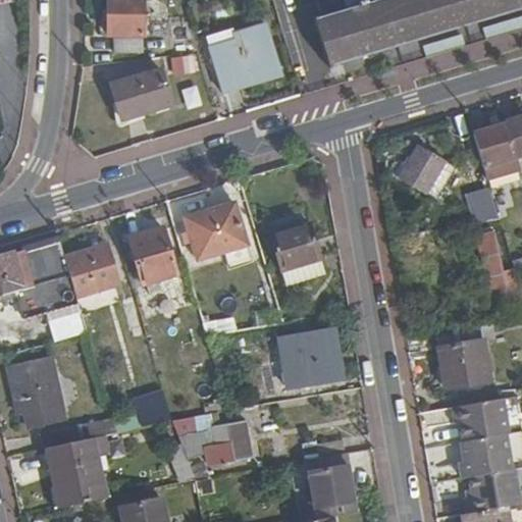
[(142,0),(106,0),(106,17),(98,17),(98,36),(142,36),(142,0)]
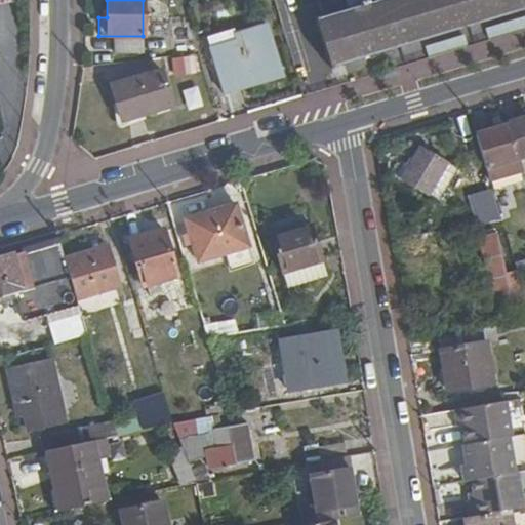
[(331,68),(524,10),(524,0),(318,0),(324,19),(317,22),(331,68)]
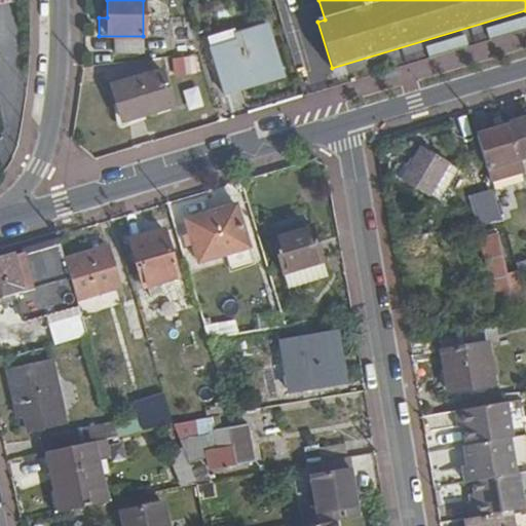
[(398,80),(525,46),(525,31),(501,37),(497,25),(486,28),(489,40),(466,46),(463,35),(424,45),(428,59),(395,68),(398,80)]
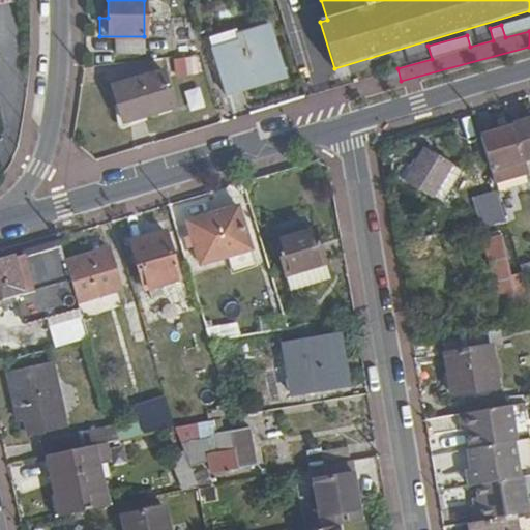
[(225,95),(266,83),(265,77),(283,71),(269,26),(238,35),(235,27),(201,37),(212,75),(217,74),(225,95)]
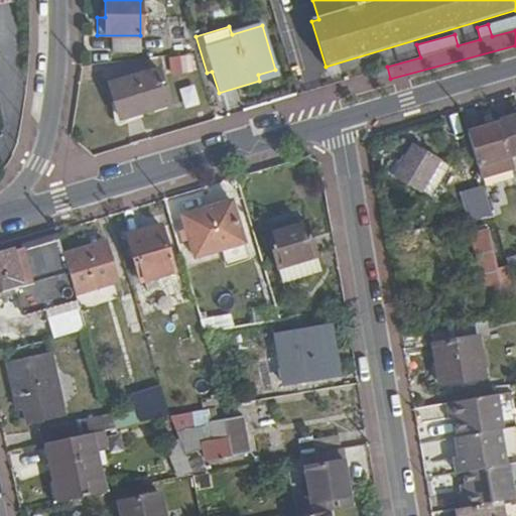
[(104,51),(132,52),(133,39),(105,37),(104,51)]
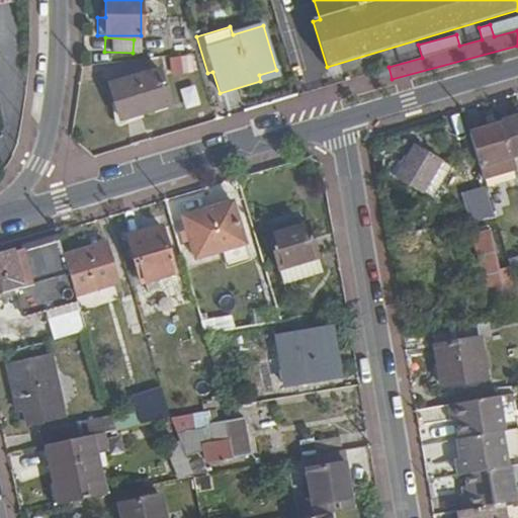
[(189,54),(170,58),(173,75),(193,70),(189,54)]
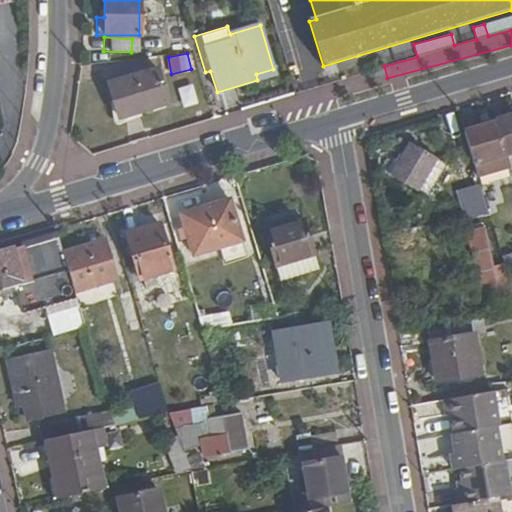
[(118,119),(166,104),(156,69),(108,83),(118,119)]
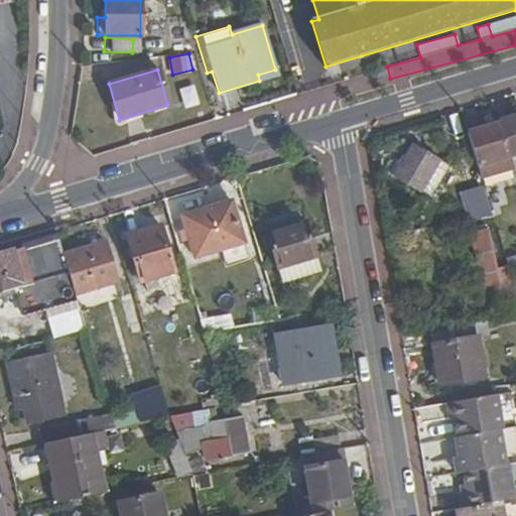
[(194,85),(177,88),(181,108),(198,105),(194,85)]
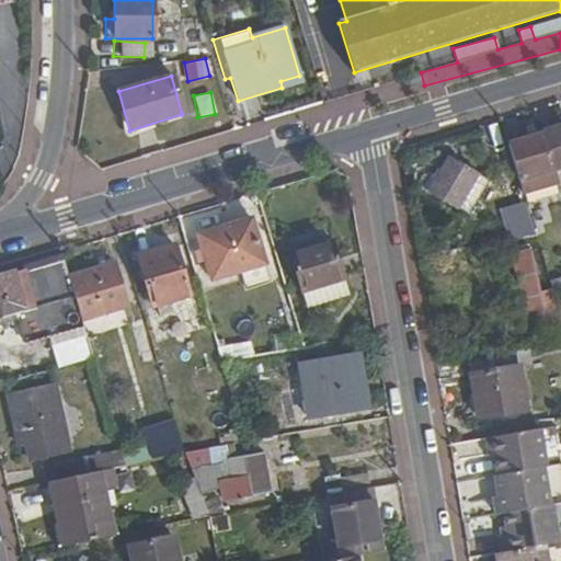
[(553,172),(560,170),(560,129),(510,145),(525,195),(557,185),(553,172)]
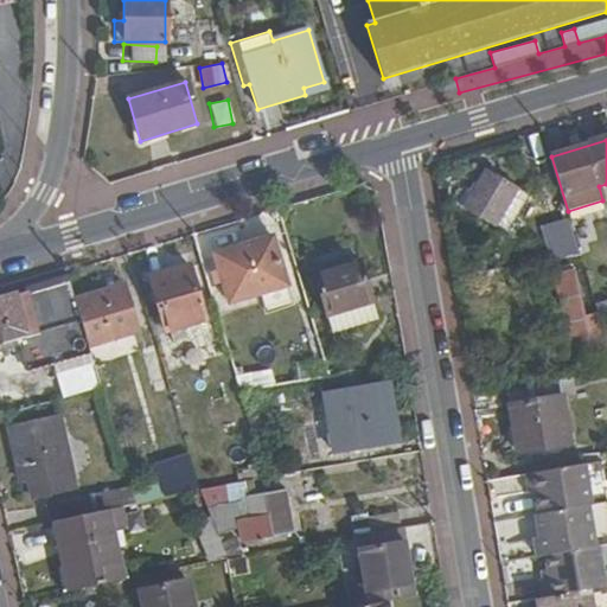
[(487,172),(465,213),(493,229),(518,189),(487,172)]
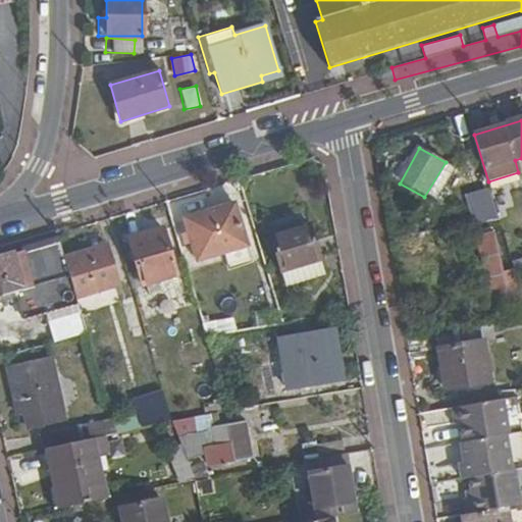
[(468,194),(477,223),(500,219),(489,188),(468,194)]
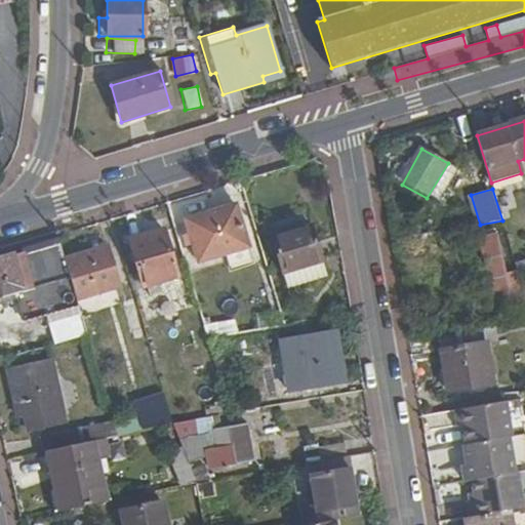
[(199,263),(249,248),(237,206),(186,220),(199,263)]
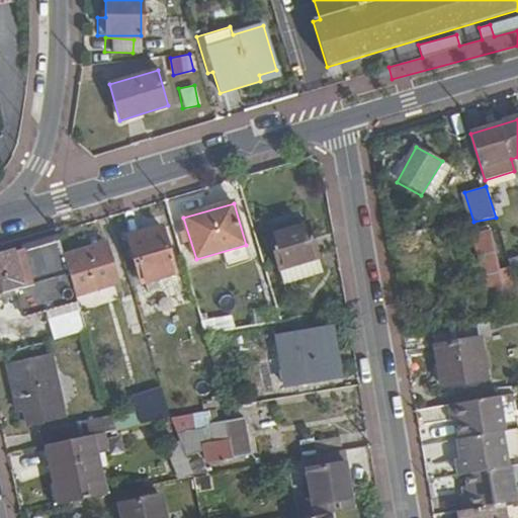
[(127,237),(137,269),(142,284),(145,283),(148,292),(160,289),(157,279),(177,273),(163,226),(127,237)]
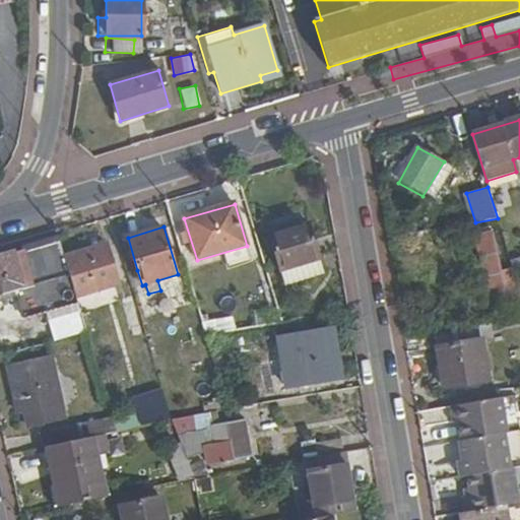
[(323,272),(311,228),(285,235),(283,230),(269,234),(284,283),(323,272)]
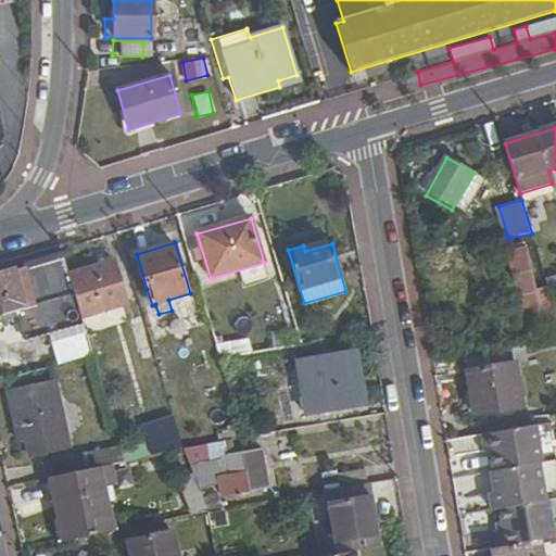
[(523,319),(555,313),(547,286),(535,289),(527,247),(507,251),(523,319)]
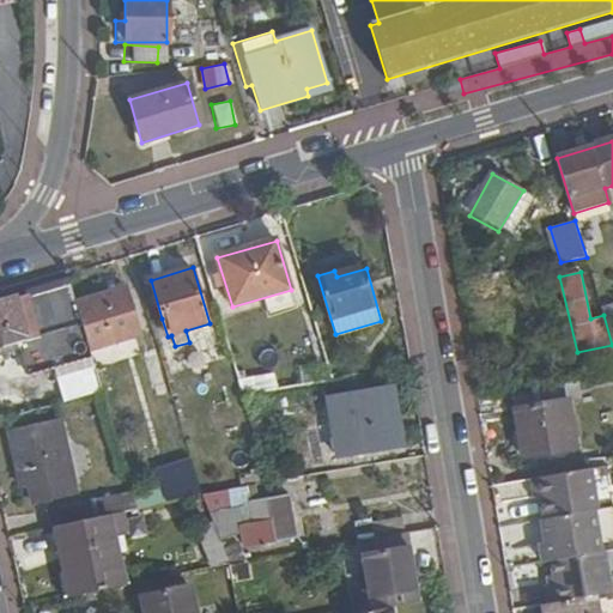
[(76,305),(70,285),(0,303),(0,351),(12,349),(20,346),(29,375),(60,368),(92,360),(90,351),(76,305)]
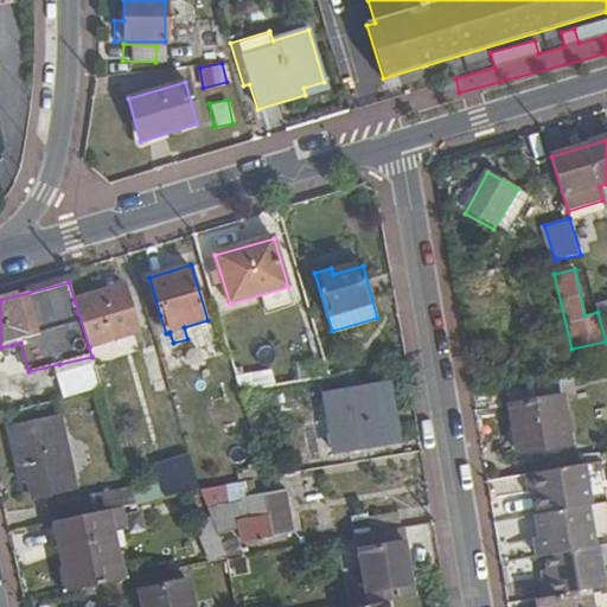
[(125,287),(75,302),(89,347),(138,333),(125,287)]
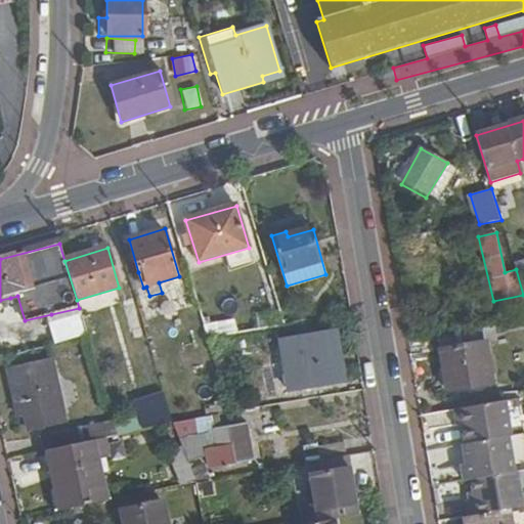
[(138,272),(129,275),(133,291),(143,288),(138,272)]
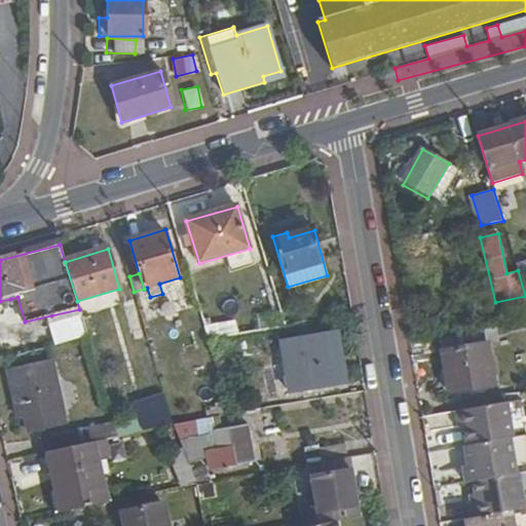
[(27,329),(53,324),(51,315),(25,322),(17,297),(10,299),(19,331),(27,329)]
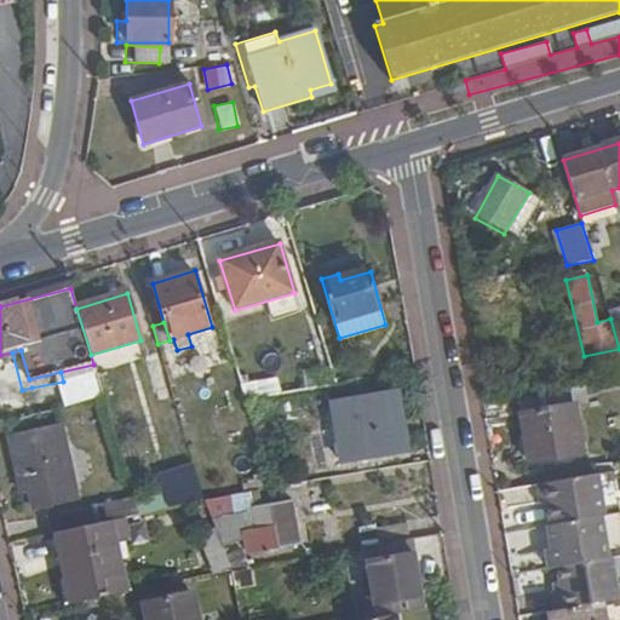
[(155,392),(168,389),(160,360),(147,365),(155,392)]
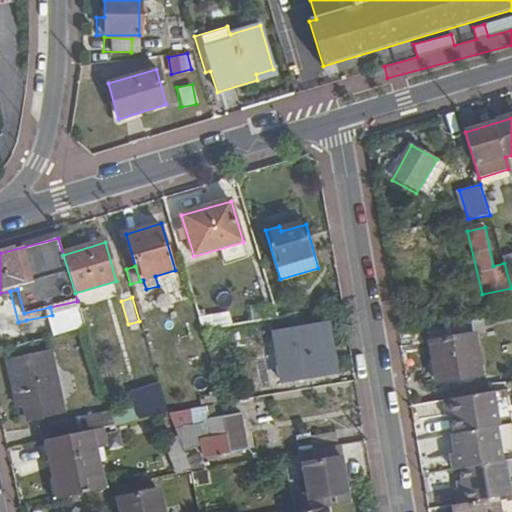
[(52,315),(56,337),(86,331),(77,301),(50,307),(52,315)]
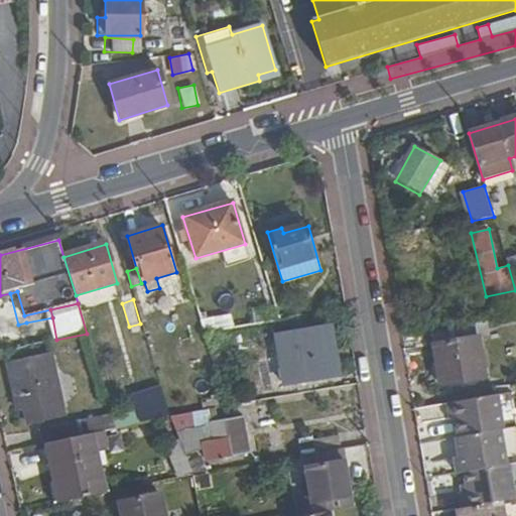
[(201,317),(202,333),(233,330),(231,314),(201,317)]
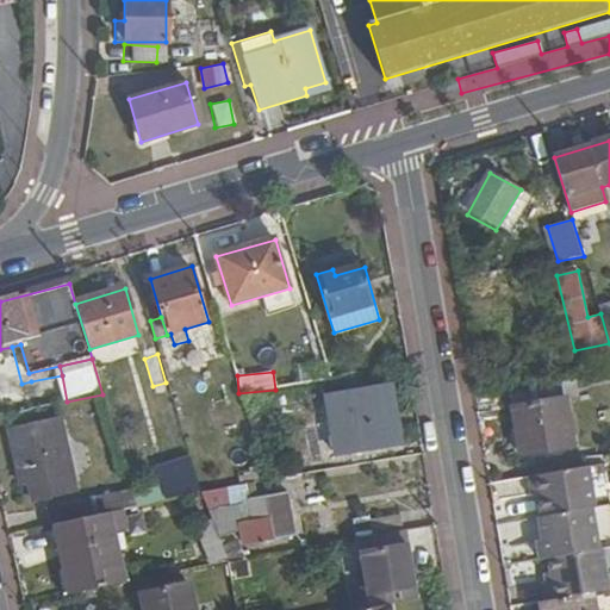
[(565,380),(510,390),(521,456),(573,447),(565,380)]
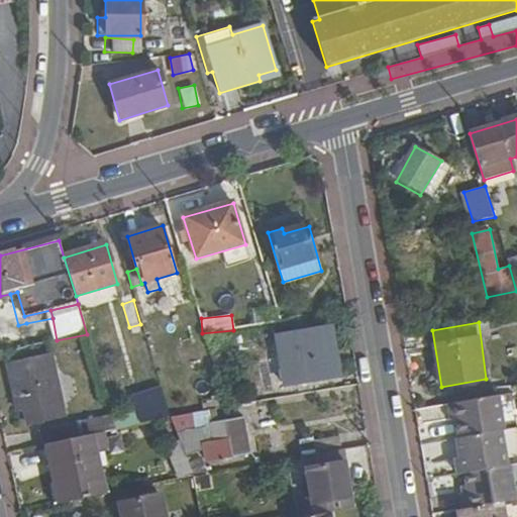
[(286,386),(335,377),(327,327),(278,335),(286,386)]
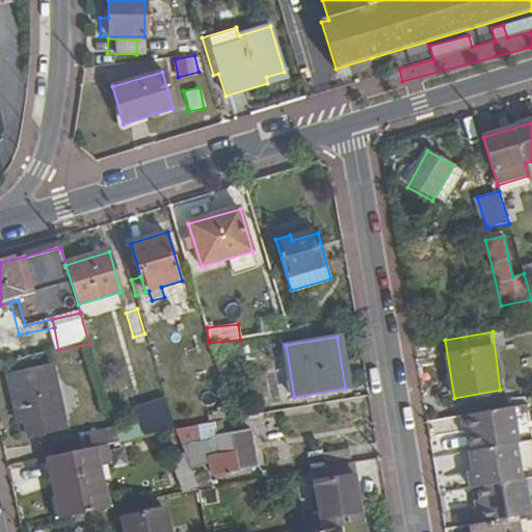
[(19,427),(61,417),(50,366),(6,376),(19,427)]
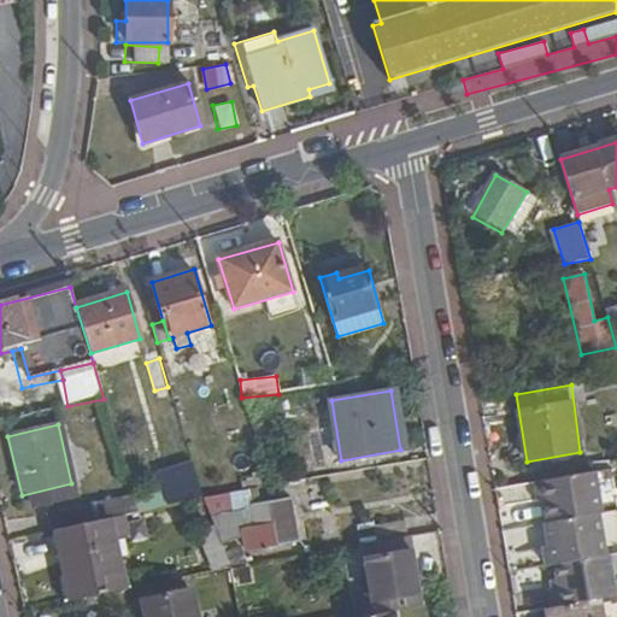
[(546,522),(595,513),(600,513),(593,474),(540,483),(542,501),(546,522)]
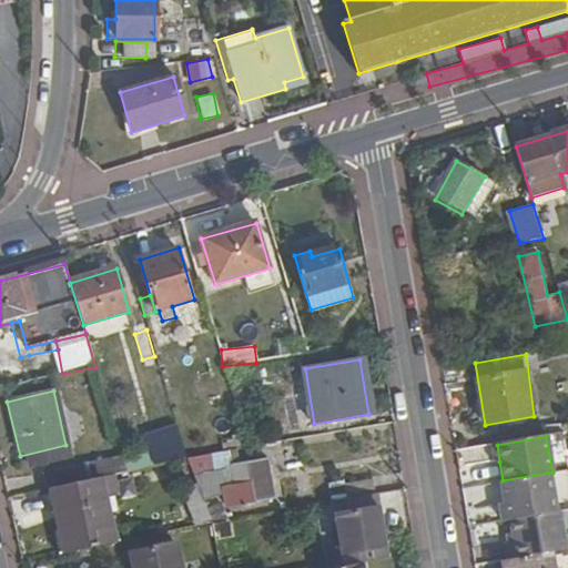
[(176,455),(174,443),(149,448),(151,460),(176,455)]
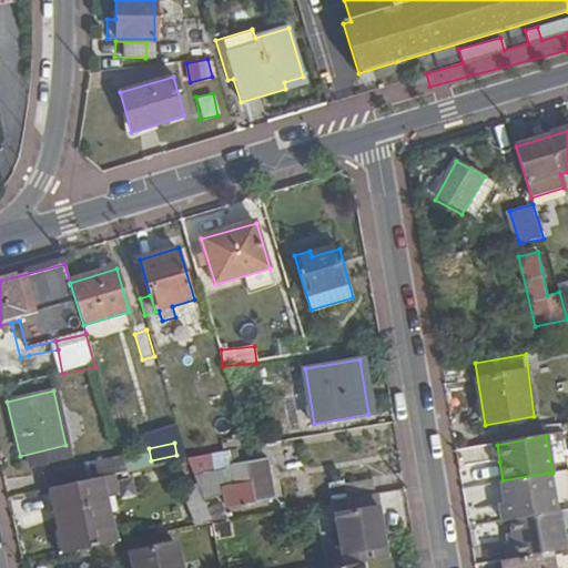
[(70,463),(66,445),(20,456),(23,472),(70,463)]
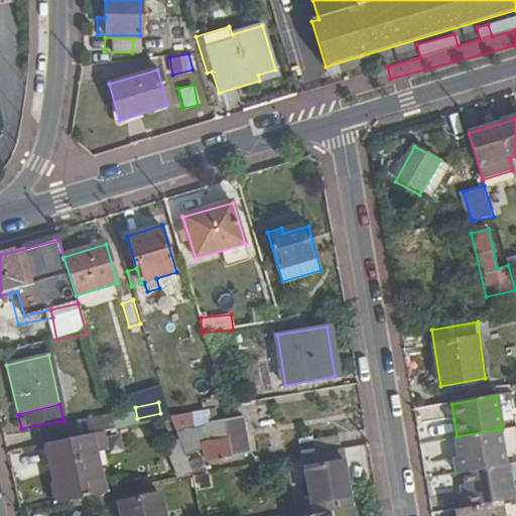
[(452,404),(444,405),(447,420),(454,419),(452,404)]
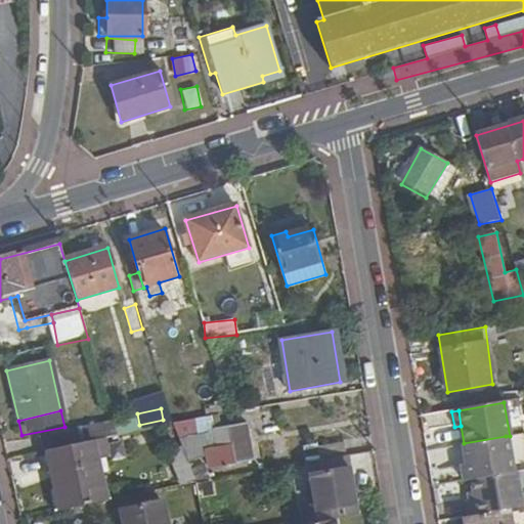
[(39,436),(43,453),(45,452),(92,442),(117,437),(114,426),(112,420),(39,436)]
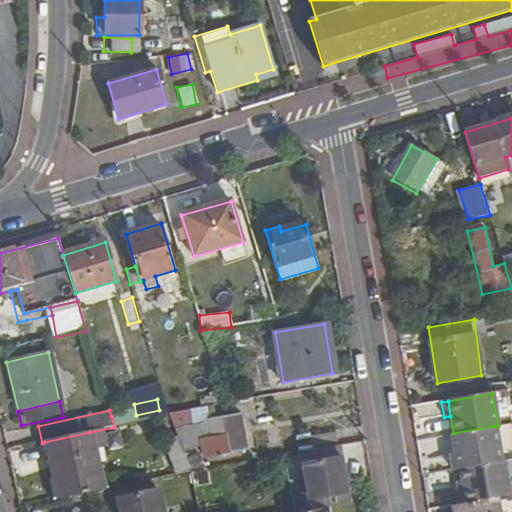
[(191,411),(170,415),(184,454),(203,450),(202,441),(207,440),(204,427),(194,429),(191,411)]
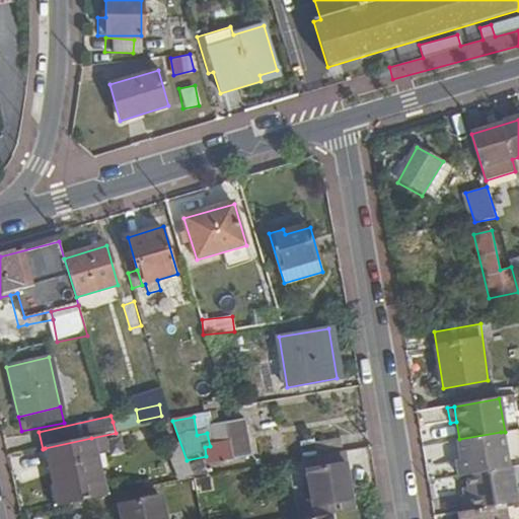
[(132,418),(113,422),(116,433),(135,429),(132,418)]
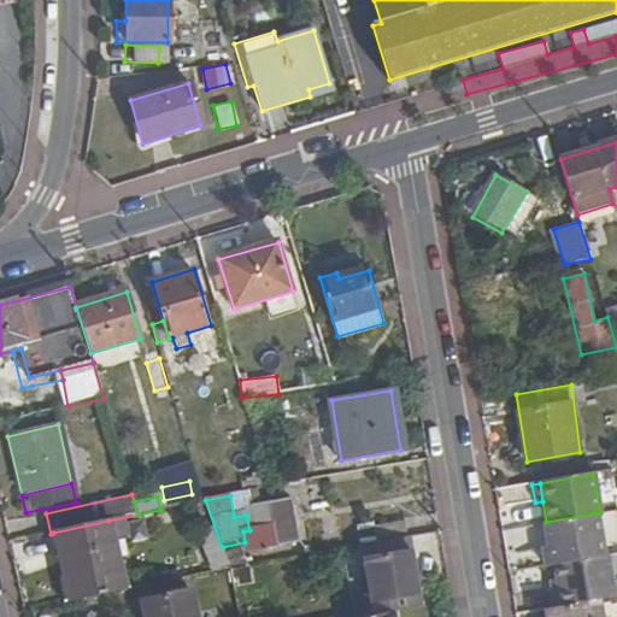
[(244,532),(245,542),(247,552),(299,542),(293,500),(253,506),(258,529),(250,530),(244,532)]
